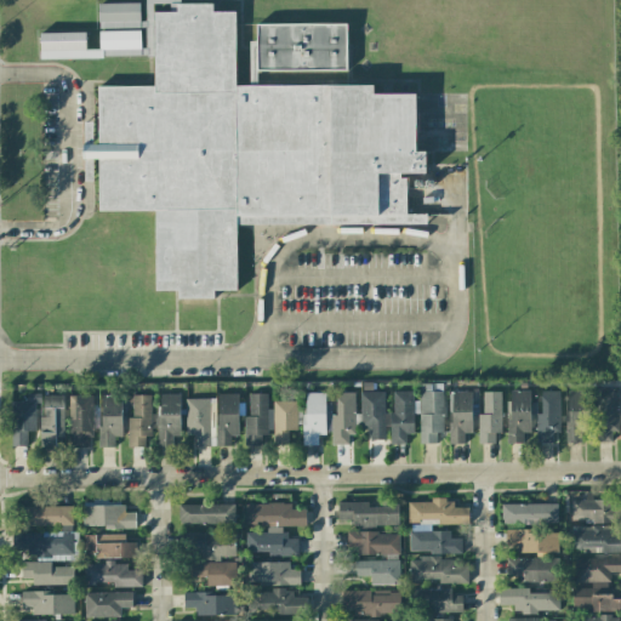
[(100,29),(140,27),(140,3),(98,4),(100,29)]
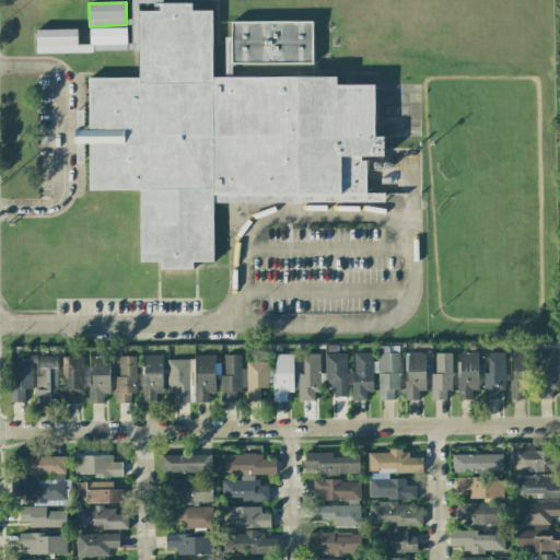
[(214,258),(141,258),(140,191),(89,191),(90,78),(140,79),(141,11),(212,12),(213,77),(338,79),(339,88),(370,89),(373,200),(214,202),(214,258)]
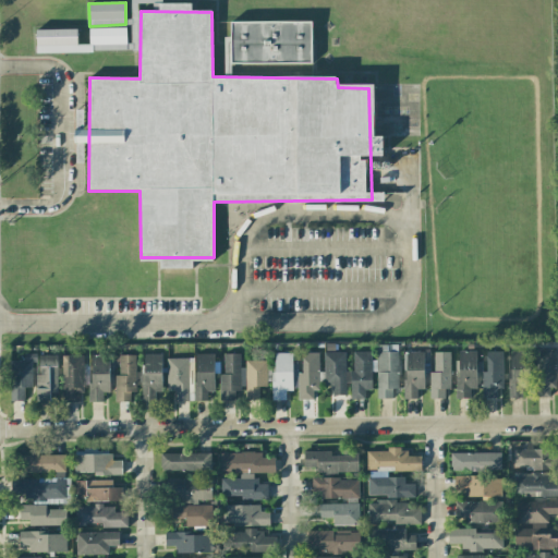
[(312,21),(230,22),(231,63),(312,62),(312,21)]
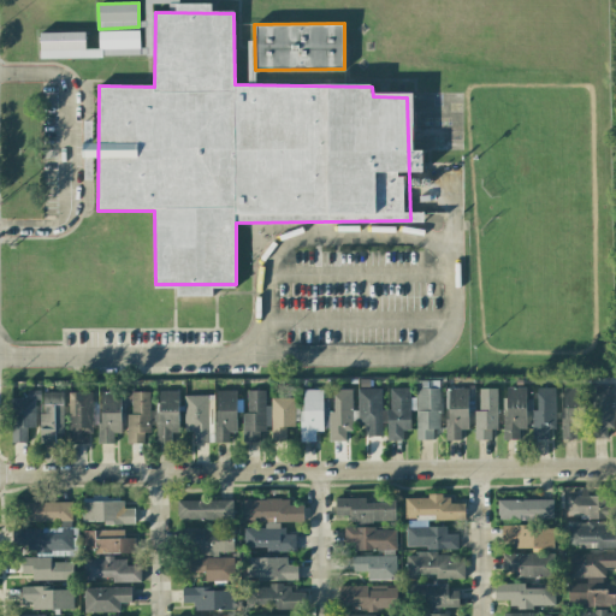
[(40,58),(140,57),(140,30),(99,30),(99,49),(86,49),(86,31),(40,33),(40,58)]
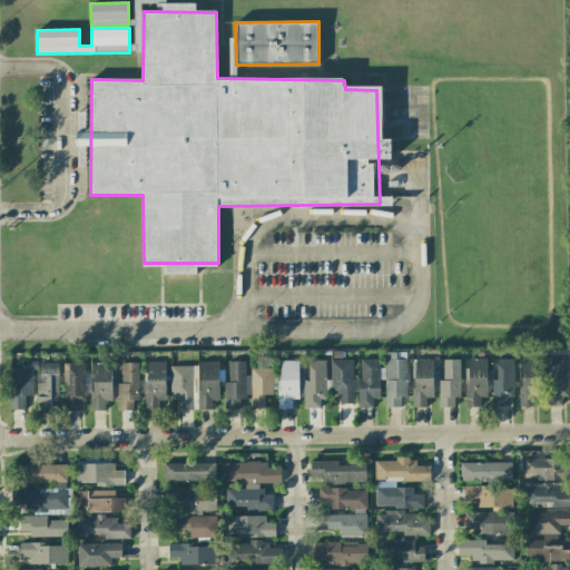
[(384,406),(401,406),(401,397),(406,397),(408,360),(395,359),(395,352),(385,352),(384,406)]
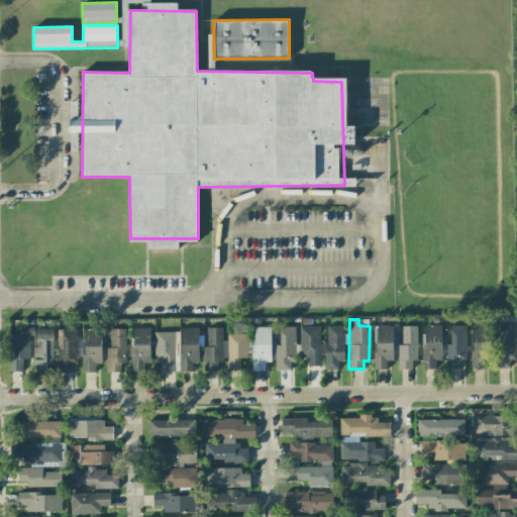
[(423,369),(435,369),(435,360),(441,359),(441,344),(446,344),(446,335),(441,335),(441,324),(423,325),(423,369)]
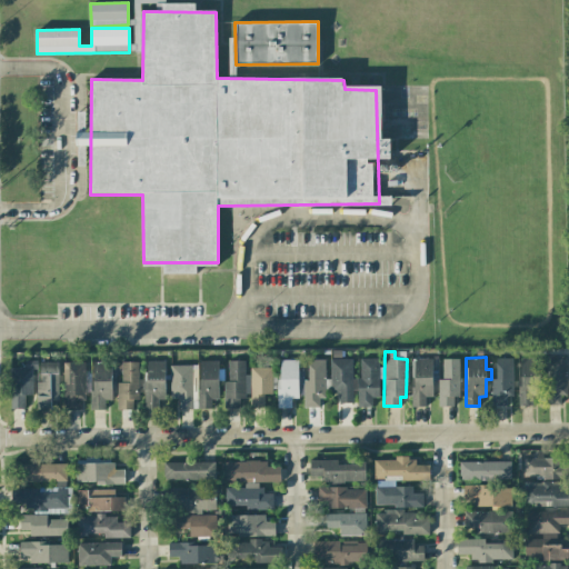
[(566,357),(548,357),(548,371),(540,371),(541,358),(520,358),(519,406),(532,406),(532,396),(543,396),(543,405),(560,406),(560,396),(566,396),(566,357)]
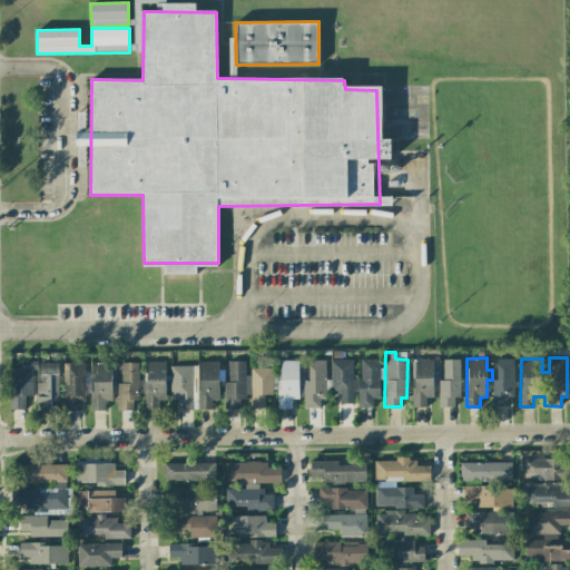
[(359,408),(373,408),(373,397),(379,399),(380,360),(360,359),(359,408)]
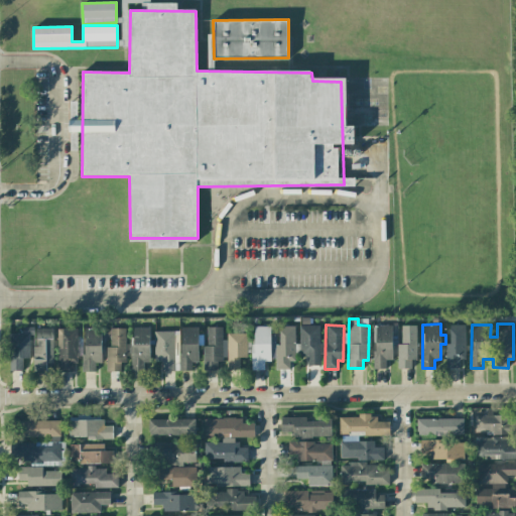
[(393,360),(392,325),(374,326),(375,369),(386,368),(386,360),(393,360)]
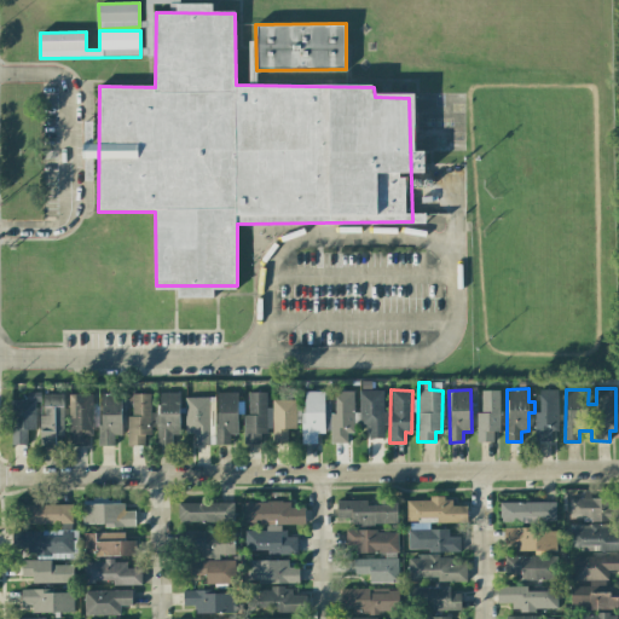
[(557,432),(557,389),(536,389),(537,441),(551,441),(551,432),(557,432)]
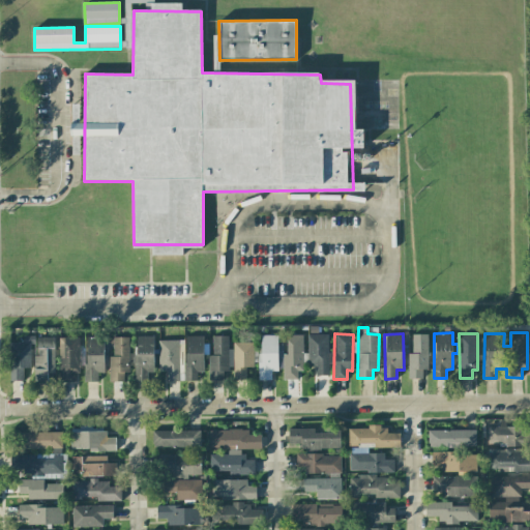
[(302,334),(287,335),(288,354),(283,354),(284,379),(298,379),(298,371),(303,371),(302,334)]
